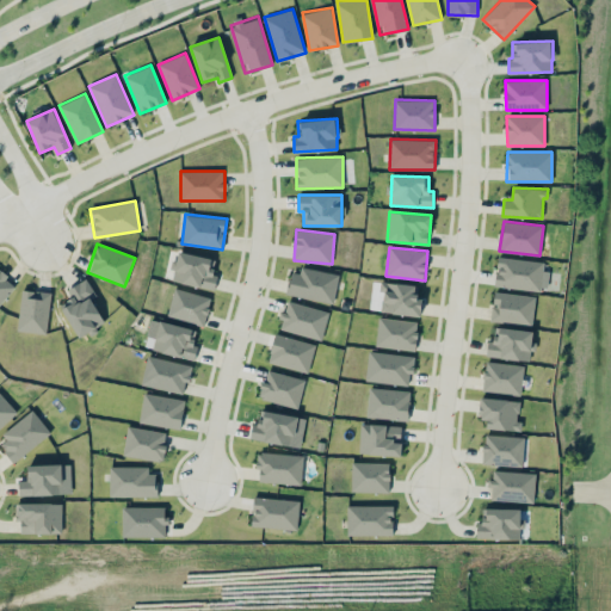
[(216,259),(179,252),(176,267),(174,266),(172,281),(215,290),(217,275),(213,273),(216,259)]
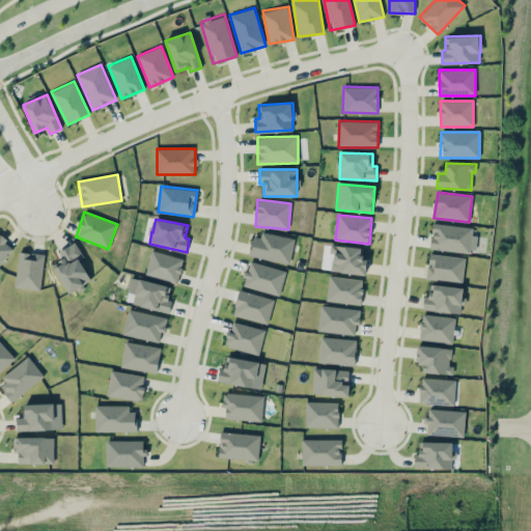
[(472,227),(432,222),(429,248),(475,253),(477,235),(472,234),(472,227)]
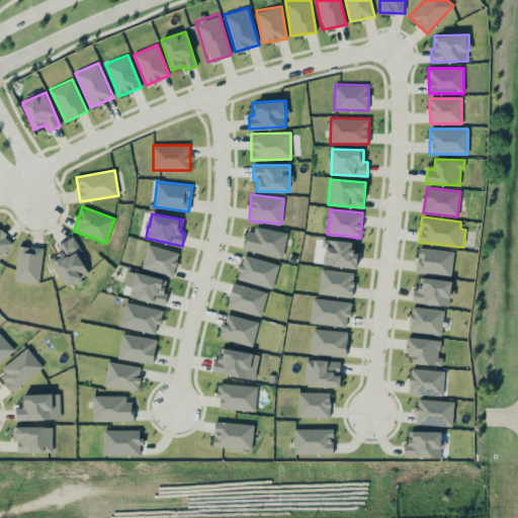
[(254,232),(247,231),(243,249),(282,257),(287,233),(255,226),(254,232)]
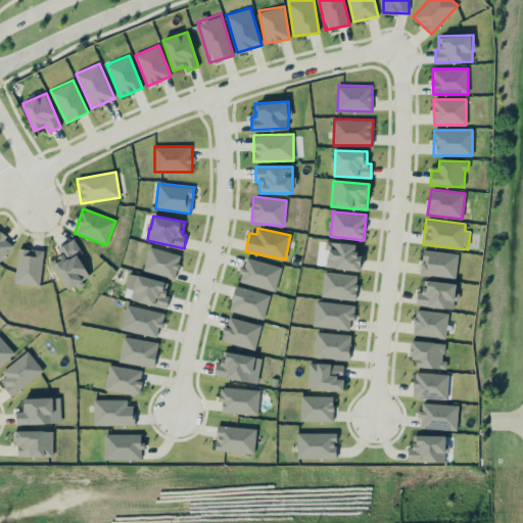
[(0,259),(14,244),(0,231),(0,259)]
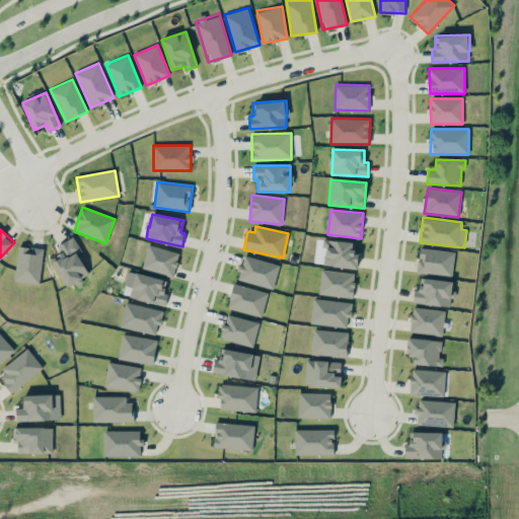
[(57,246),(60,252),(50,258),(67,287),(88,273),(76,252),(81,249),(73,236),(57,246)]
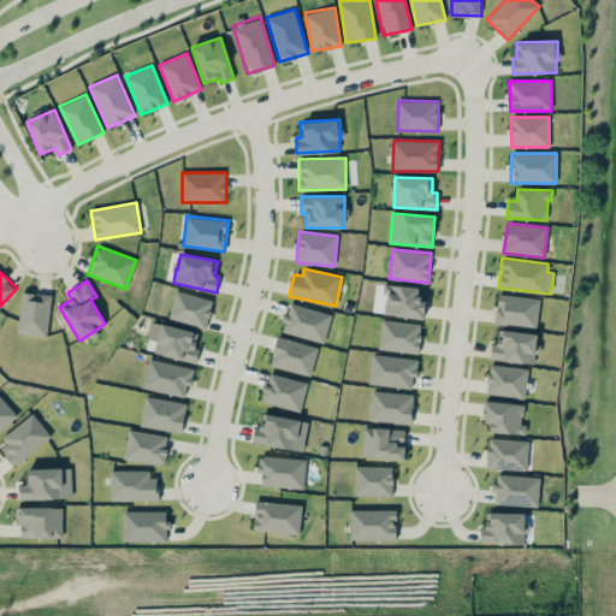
[(422,318),(425,286),(385,285),(384,292),(385,292),(385,315),(422,318)]
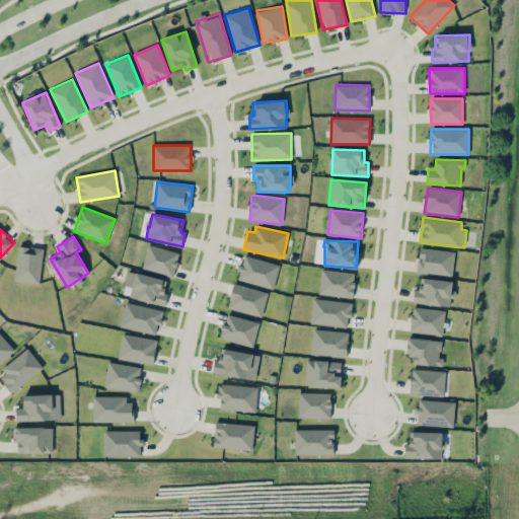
[(142,268),(173,276),(179,252),(148,244),(142,268)]
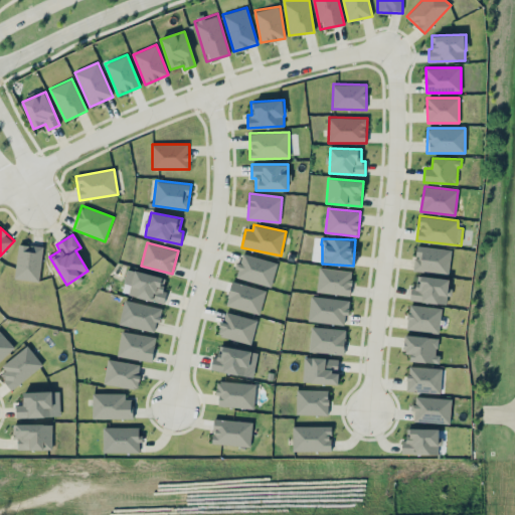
[(14,279),(38,282),(43,246),(19,243),(14,279)]
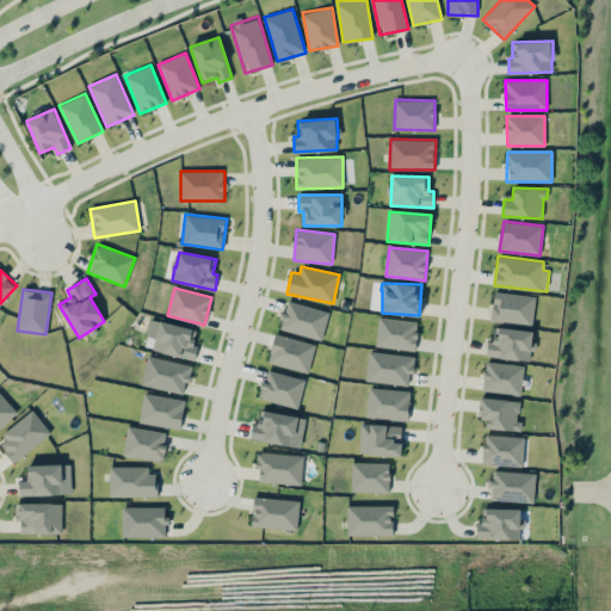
[(535,296),(493,291),(491,321),(532,325),(535,296)]
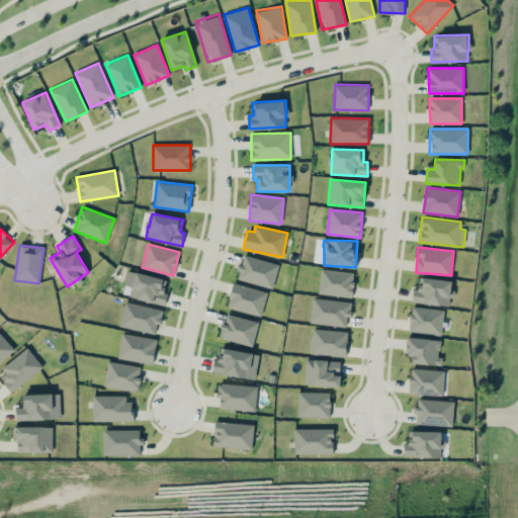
[(237,278),(272,288),(279,264),(243,254),(237,278)]
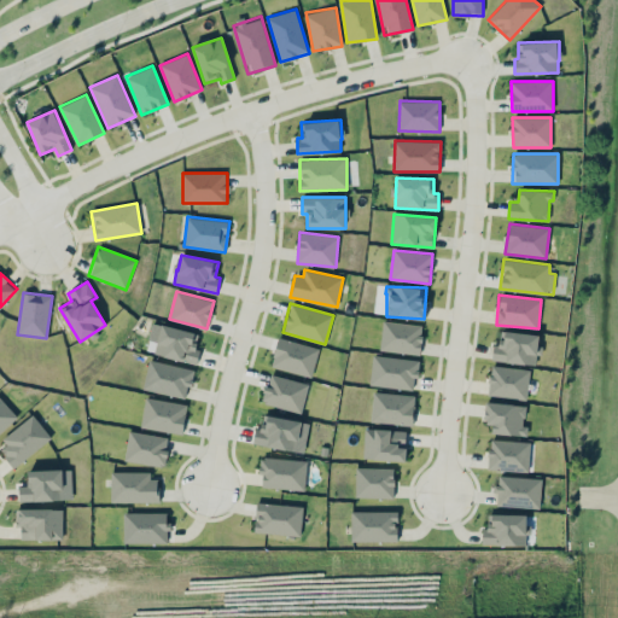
[(420,354),(423,325),(383,321),(379,350),(420,354)]
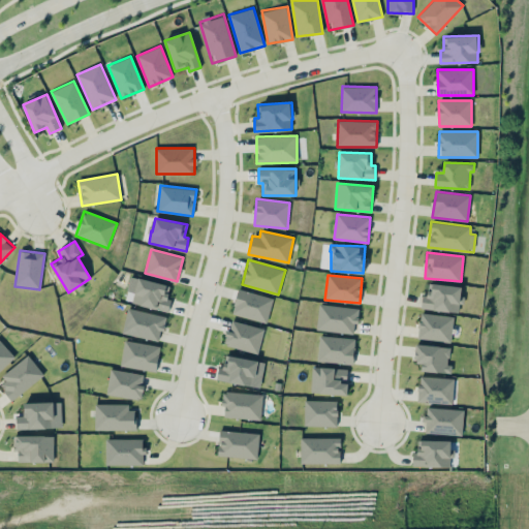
[(170,285),(130,276),(124,302),(168,311),(172,300),(167,299),(170,285)]
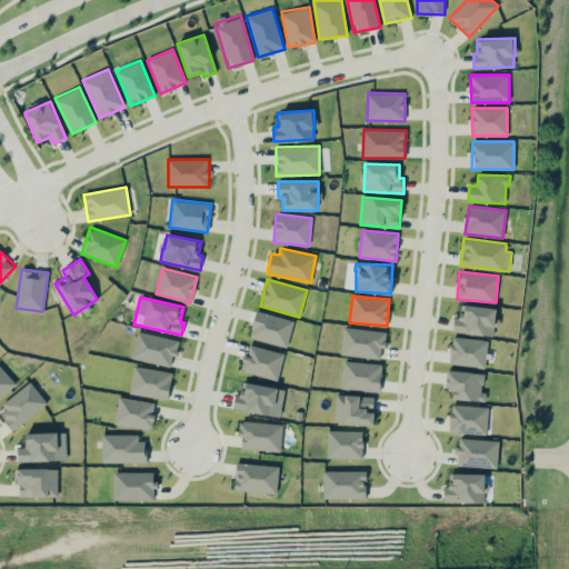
[(452,331),(492,337),(495,327),(496,327),(498,309),(461,303),(459,318),(455,317),(452,331)]
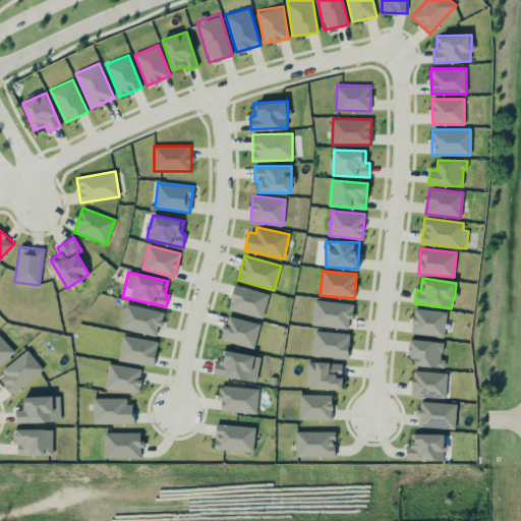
[(229,310),(264,316),(268,291),(233,286),(229,310)]
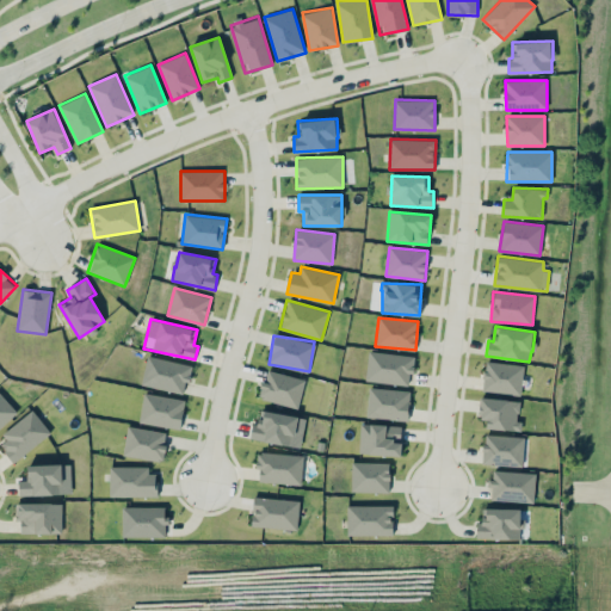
[(414,356),(369,351),(365,381),(411,386),(414,356)]
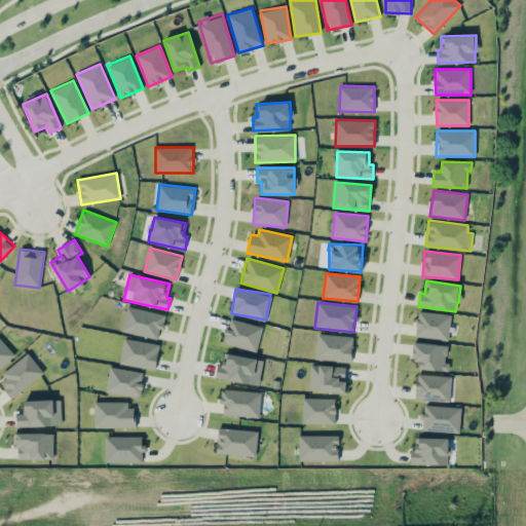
[(164,314),(126,306),(121,331),(159,339),(164,314)]
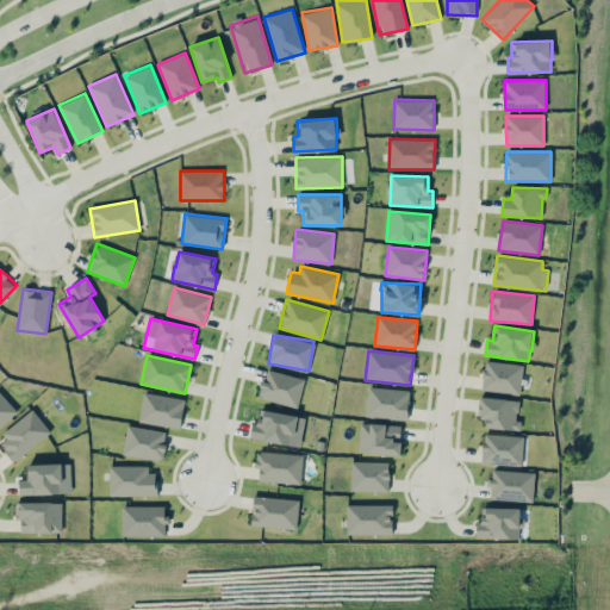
[(523,365),(485,361),(481,390),(520,394),(523,365)]
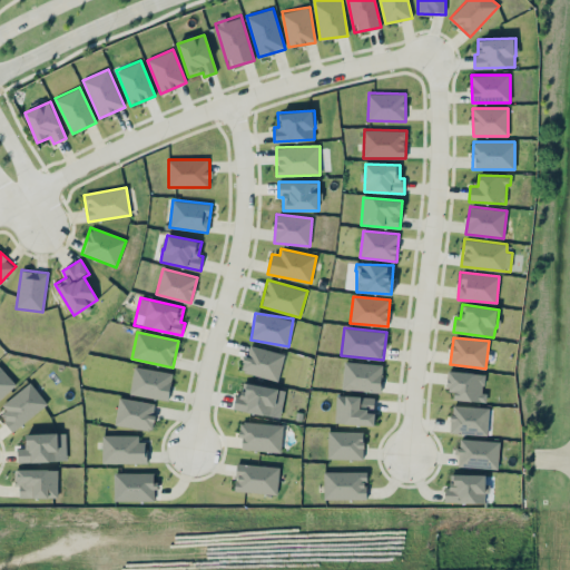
[(242,371),(277,381),(284,354),(248,344),(242,371)]
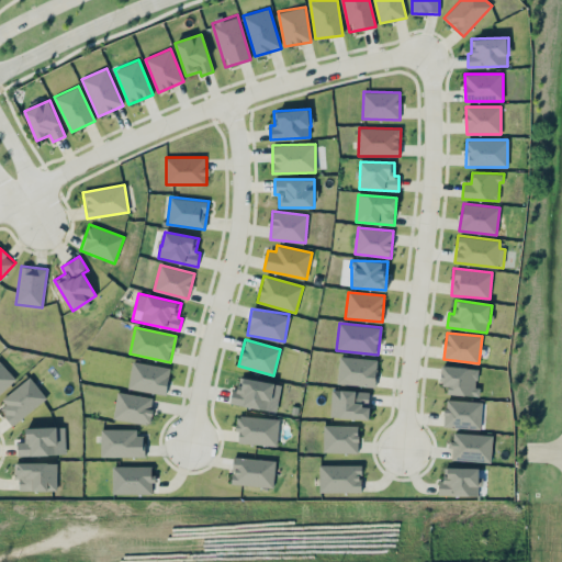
[(338,384),(375,385),(377,359),(339,357),(338,384)]
